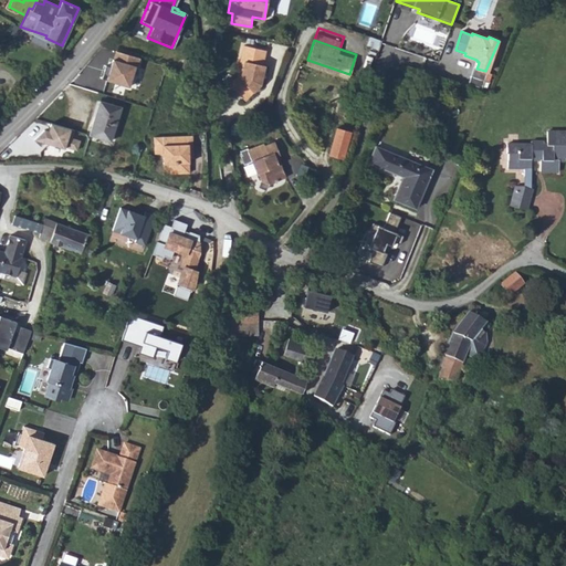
[(268,48),(245,44),(241,76),(234,85),(247,92),(248,96),(251,100),(265,82),(268,62),(265,62),(268,48)]
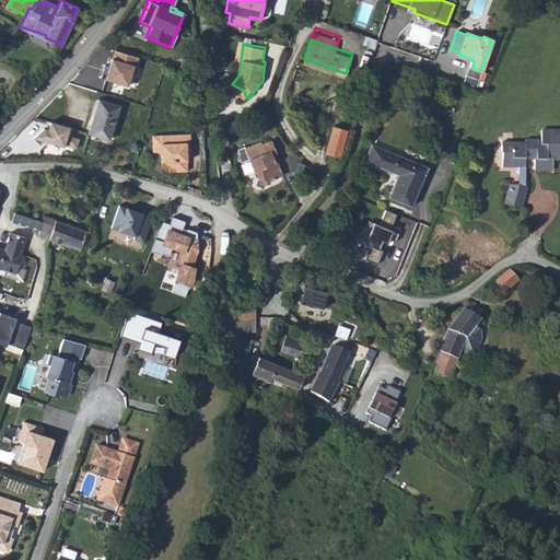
[(118,51),(111,79),(133,86),(143,58),(118,51)]
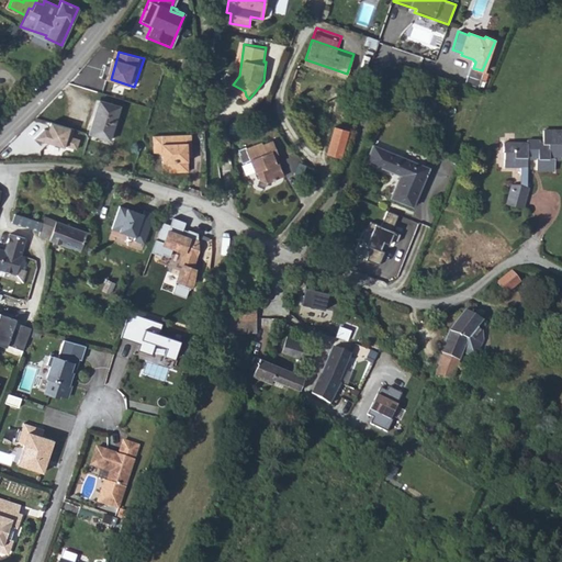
[(471,67),(468,75),(479,79),(482,70),(473,68),(471,67)]
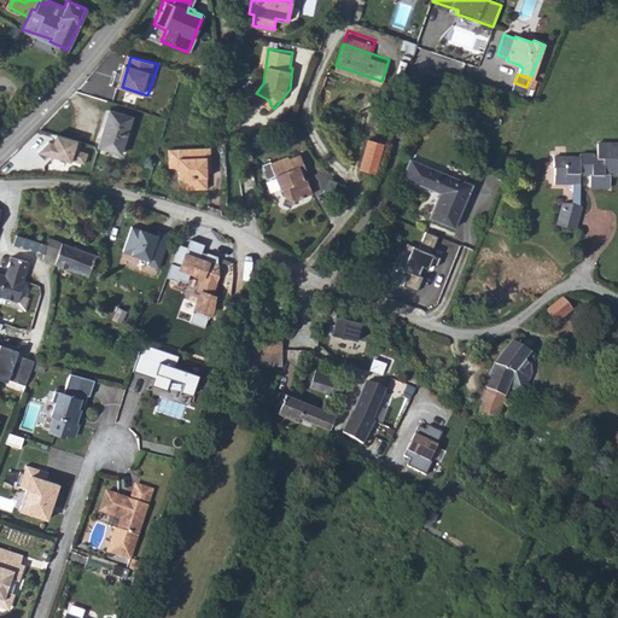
[(514,82),(512,92),(524,95),(526,87),(514,82)]
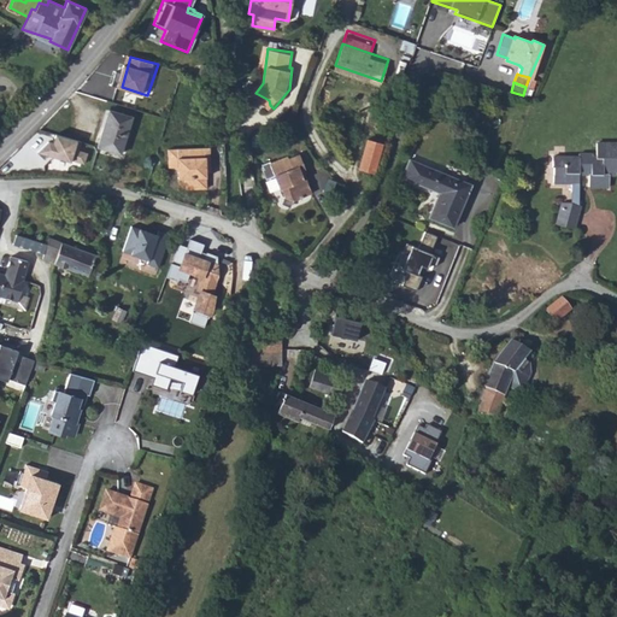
[(107,110),(98,146),(119,153),(130,116),(107,110)]
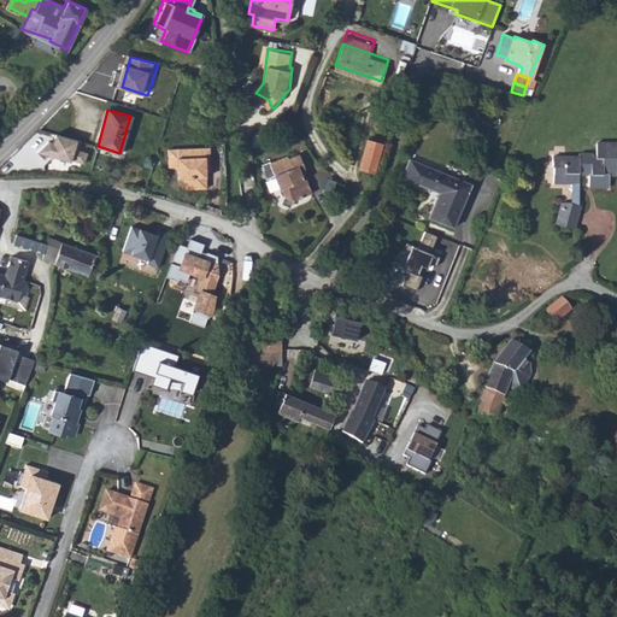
[(376,172),(385,141),(366,136),(358,168),(376,172)]
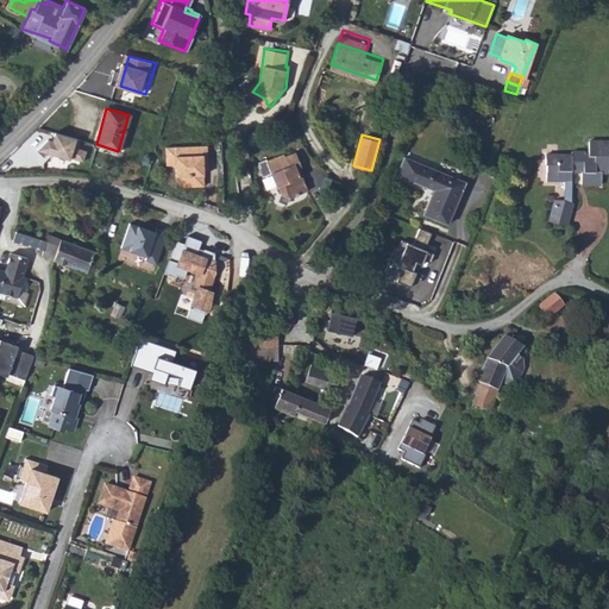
[(73,148),(74,142),(54,136),(51,142),(48,140),(37,152),(68,162),(69,161),(83,164),(86,151),(73,148)]
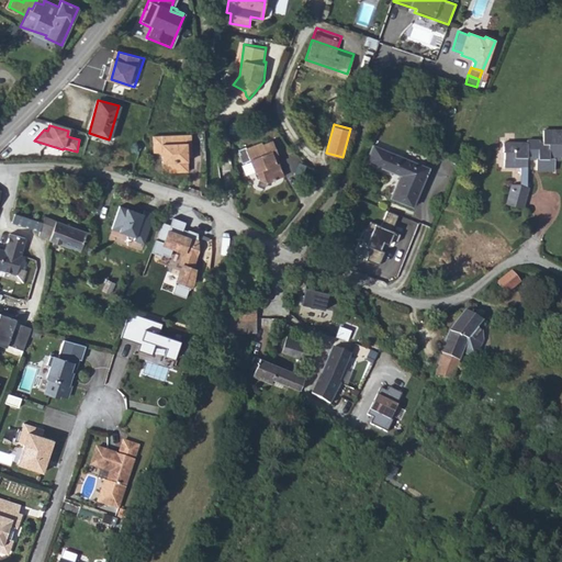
[(512,181),(506,202),(520,205),(528,183),(527,183),(527,156),(536,156),(536,168),(553,168),(554,157),(561,156),(561,128),(542,128),(542,141),(538,141),(538,137),(526,137),(525,141),(503,141),(503,149),(504,149),(504,163),(520,163),(520,180),(519,182),(512,181)]
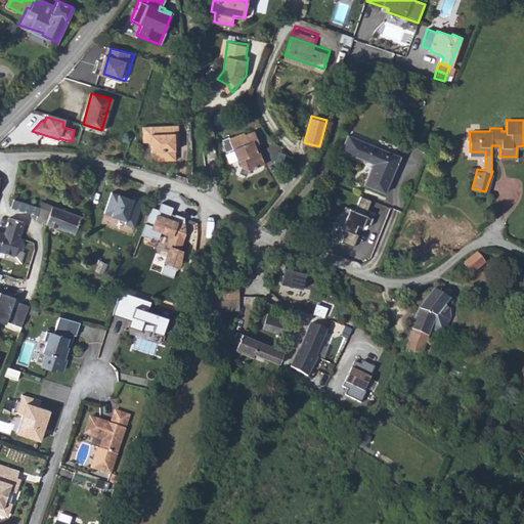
[(178,123),(142,125),(143,140),(147,140),(148,140),(149,139),(151,141),(150,142),(150,143),(151,154),(157,159),(175,158),(175,143),(178,143),(178,123)]
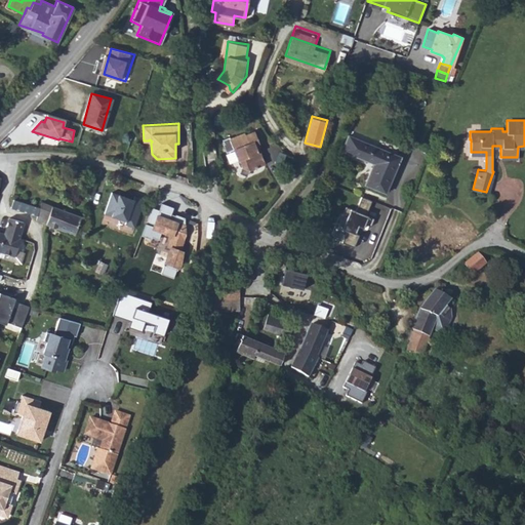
[(261,145),(255,128),(246,132),(245,130),(231,135),(230,134),(223,136),(224,140),(221,142),(225,150),(234,147),(238,158),(239,158),(242,165),(248,168),(265,162),(260,150),(258,150),(256,146),(261,145)]
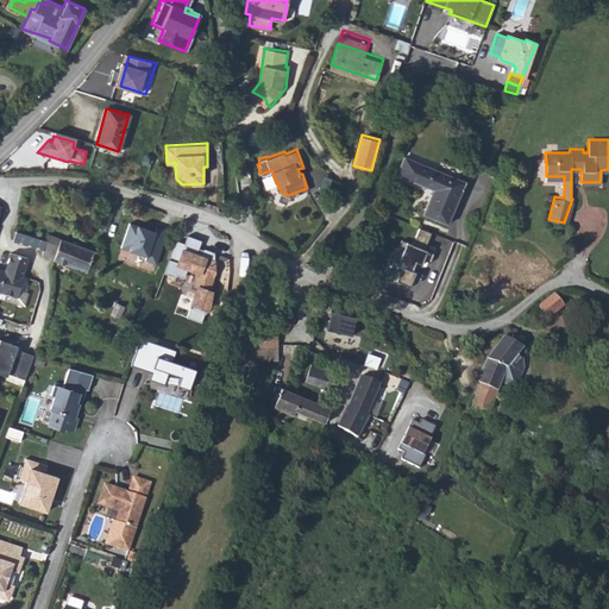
[(403,157),(396,174),(433,189),(424,213),(447,221),(463,181),(403,157)]
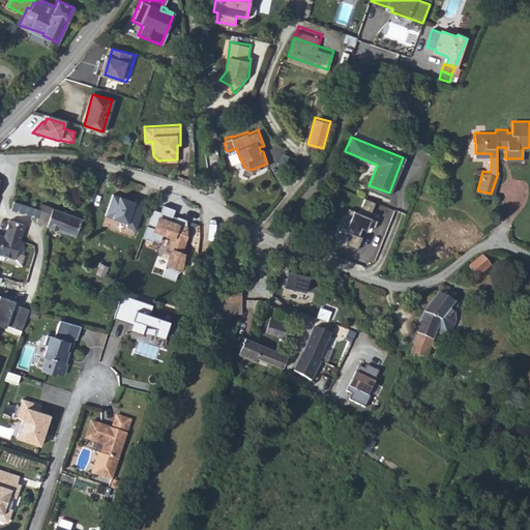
[(105,217),(126,225),(126,229),(136,231),(144,206),(136,203),(112,195),(105,217)]
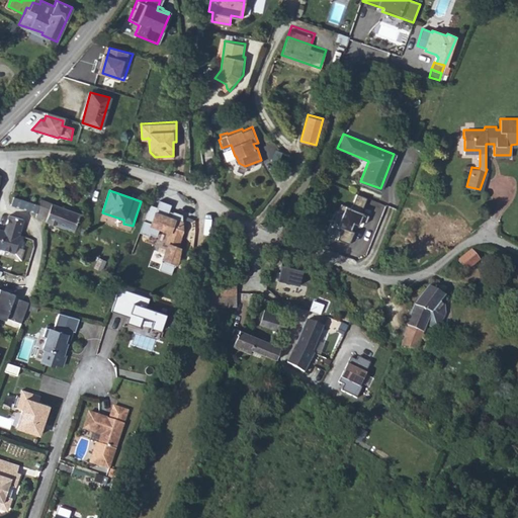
[(366,198),(356,194),(350,208),(341,204),(338,212),(342,214),(337,226),(342,228),(337,240),(349,245),(354,232),(350,231),(353,223),(358,225),(359,222),(362,223),(365,224),(368,216),(360,212),(366,198)]
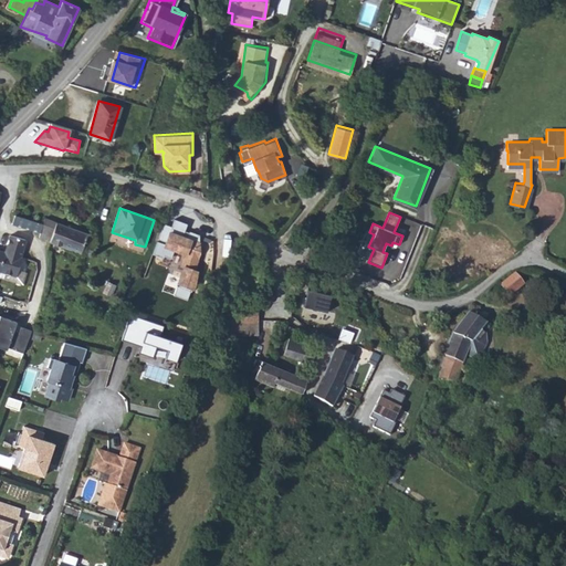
[(32,219),(14,213),(11,223),(29,230),(30,227),(32,219)]
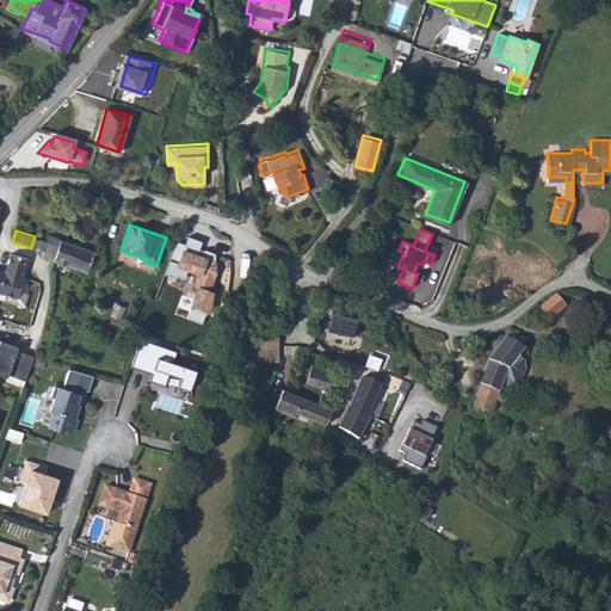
[(44,250),(43,254),(54,259),(90,273),(94,273),(97,272),(98,269),(100,269),(104,257),(48,234),(47,240),(44,250)]
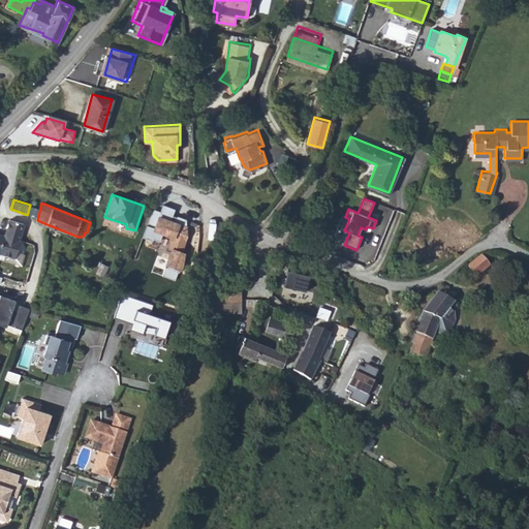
[(175,207),(163,204),(154,234),(163,237),(165,231),(176,235),(173,246),(176,247),(173,258),(175,259),(173,267),(170,266),(168,275),(181,278),(186,262),(187,251),(186,251),(187,246),(185,246),(189,234),(187,217),(178,214),(177,218),(173,217),(173,214),(175,207)]
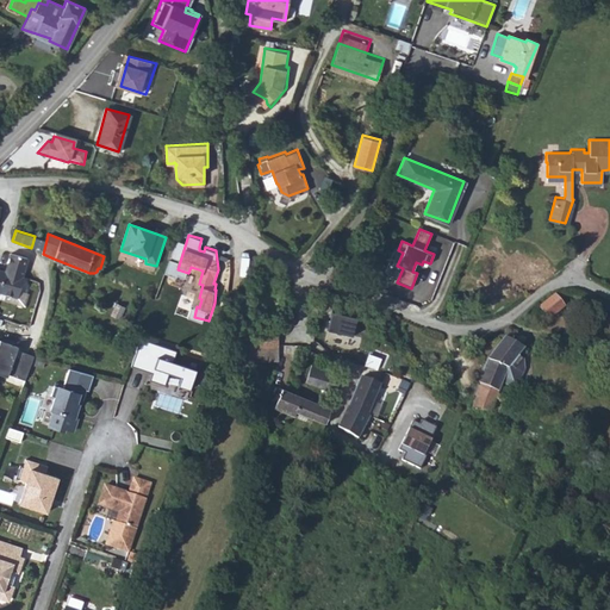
[(35,236),(32,244),(44,249),(47,240),(35,236)]
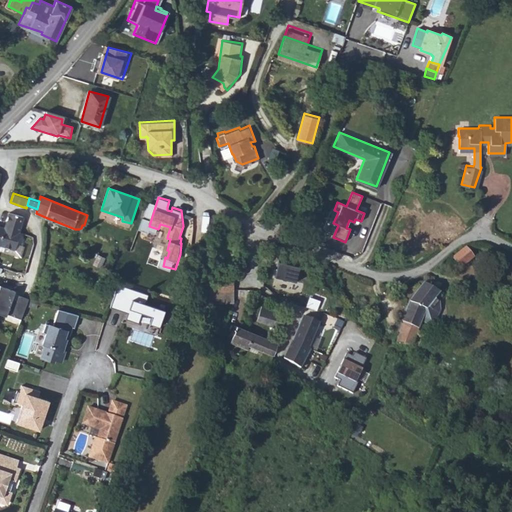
[(362,255),(370,258),(390,204),(382,201),(362,255)]
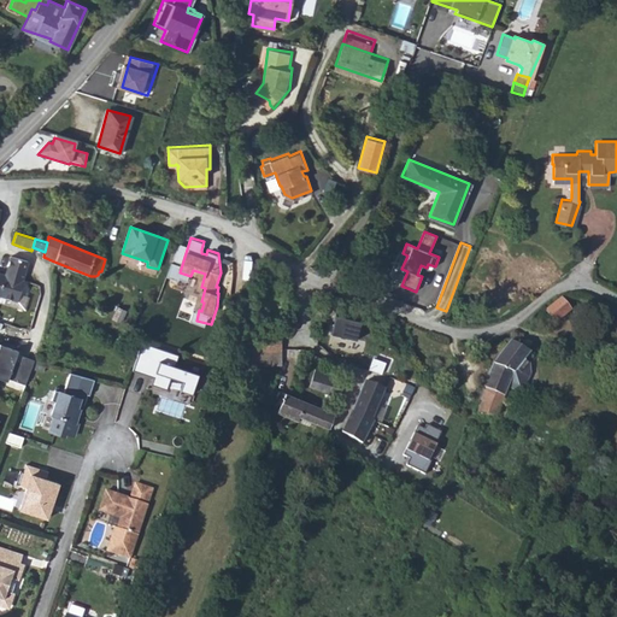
[(0,271),(0,295),(11,299),(16,285),(19,286),(22,280),(28,259),(10,254),(5,274),(0,271)]
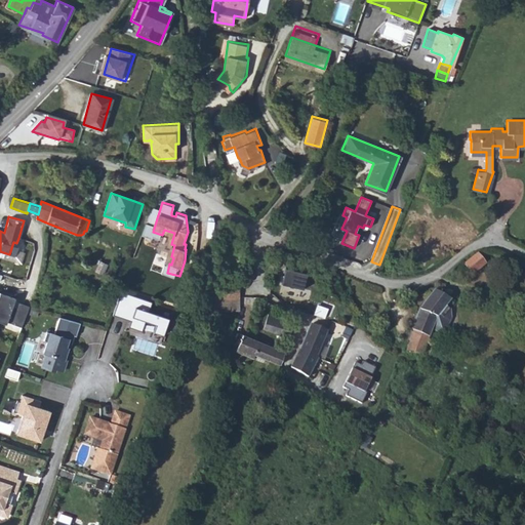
[(478,252),(466,264),(474,273),(487,263),(478,252)]
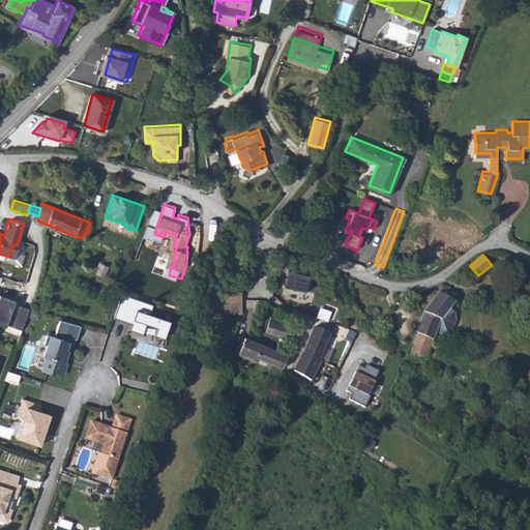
[(290,269),(285,286),(306,292),(312,276),(290,269)]
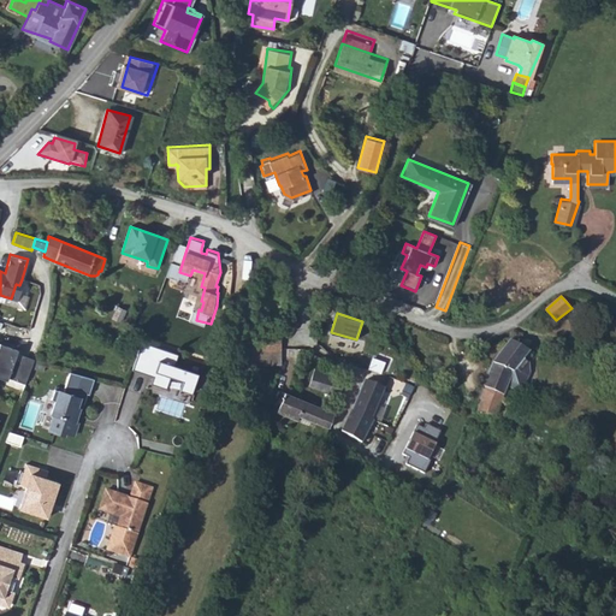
[(280,335),(255,335),(255,350),(280,350),(280,335)]
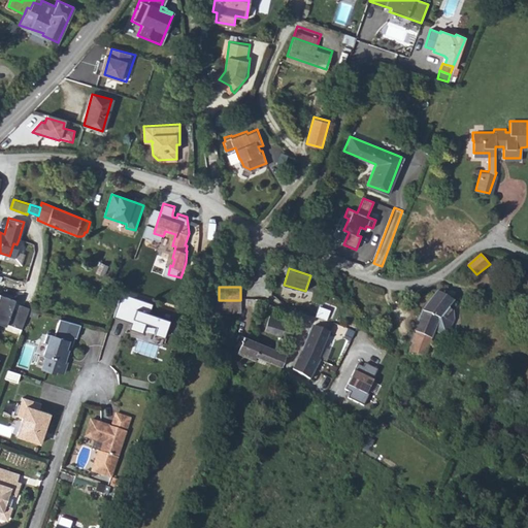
[(409,349),(408,354),(425,352),(426,351),(431,338),(436,329),(437,326),(442,316),(450,306),(454,300),(438,291),(424,309),(408,341),(413,343),(409,349)]
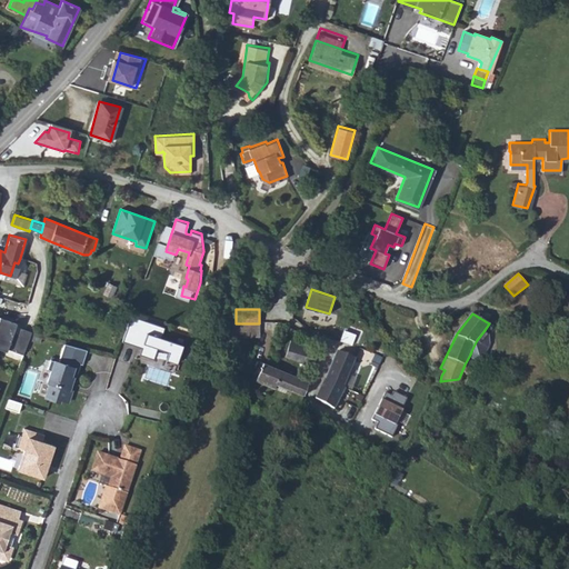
[(168,361),(179,365),(185,346),(163,339),(167,328),(130,317),(122,341),(143,348),(140,356),(156,360),(158,350),(170,353),(168,361)]
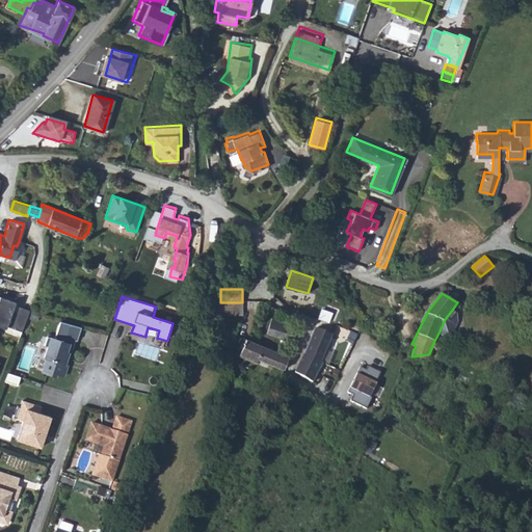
[(0,297),(0,328),(5,331),(6,328),(22,334),(31,309),(0,297)]
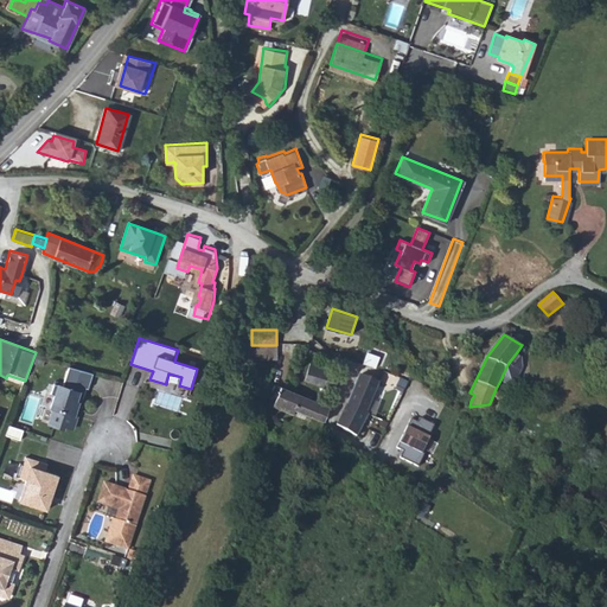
[(383,356),(375,351),(371,360),(379,365),(383,356)]
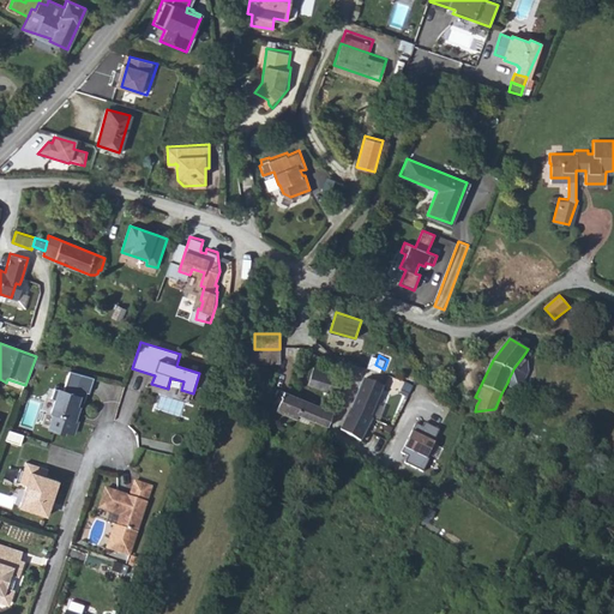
[(515,367),(509,379),(519,385),(523,383),(529,371),(529,360),(523,356),(515,367)]
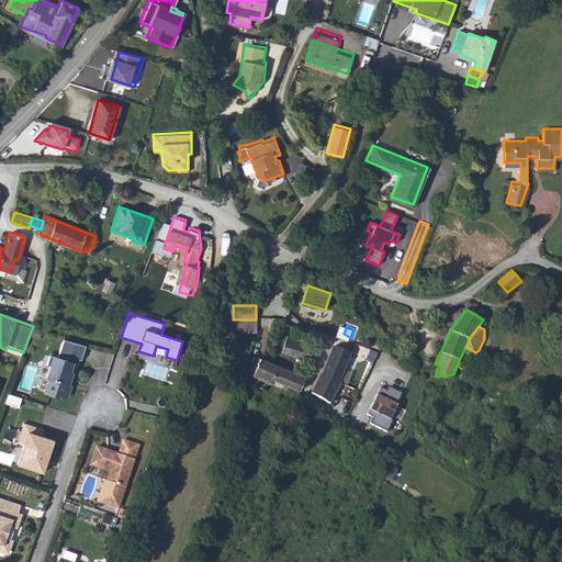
[(289,336),(285,344),(294,347),(292,353),(310,359),(314,344),(289,336)]
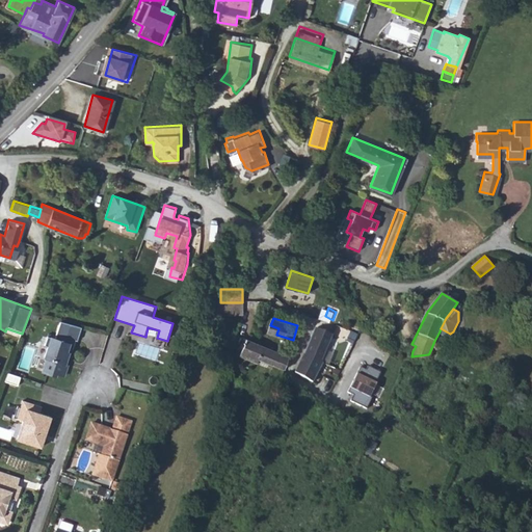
[(316,327),(309,341),(326,348),(331,338),(336,326),(319,318),(316,323),(316,327)]
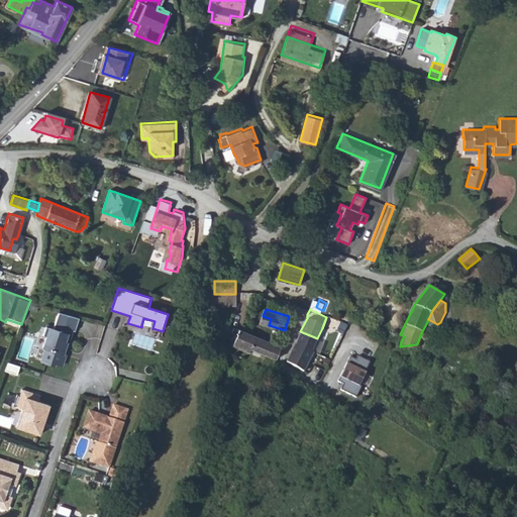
[(75,330),(79,316),(58,310),(53,328),(45,325),(42,334),(46,335),(42,346),(44,347),(40,359),(54,365),(55,362),(62,365),(66,353),(61,352),(65,342),(69,343),(74,330),(75,330)]
